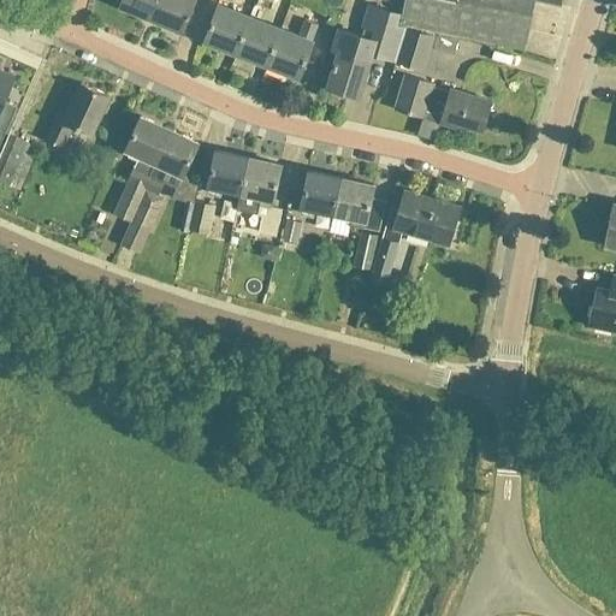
[(152,17),(158,0),(122,0),(119,5),(152,17)]
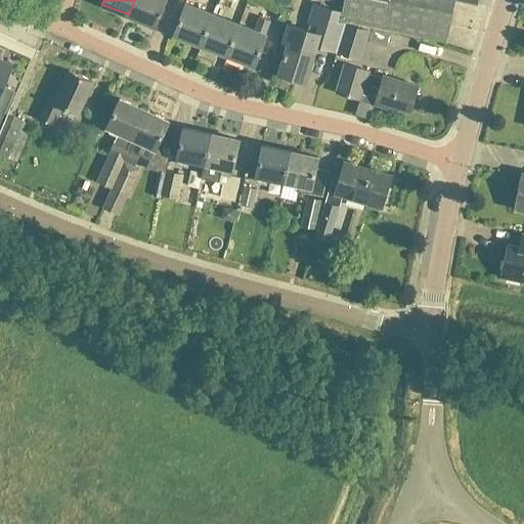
[(134,0),(129,14),(155,26),(165,0),(134,0)]
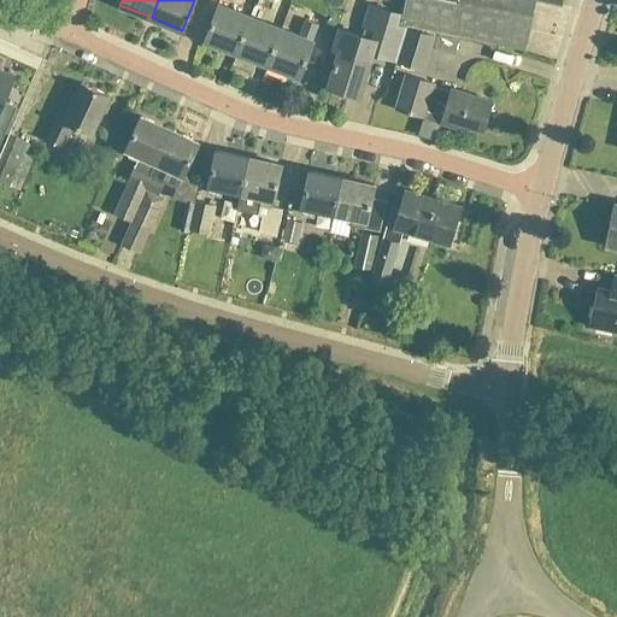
[(405,0),(401,23),(436,30),(526,50),(536,0),(533,0),(405,0)]
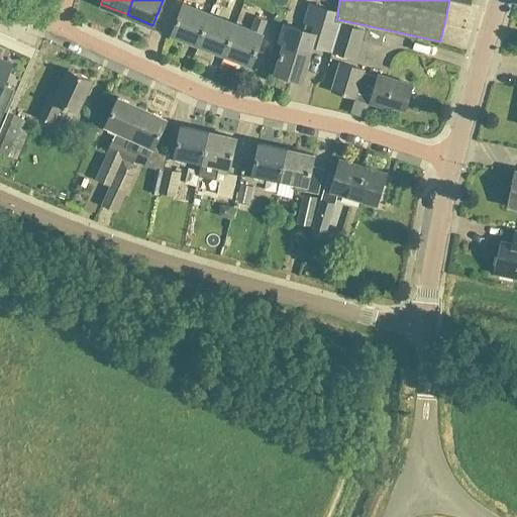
[(172,32),(198,42),(210,13),(183,3),(172,32)]
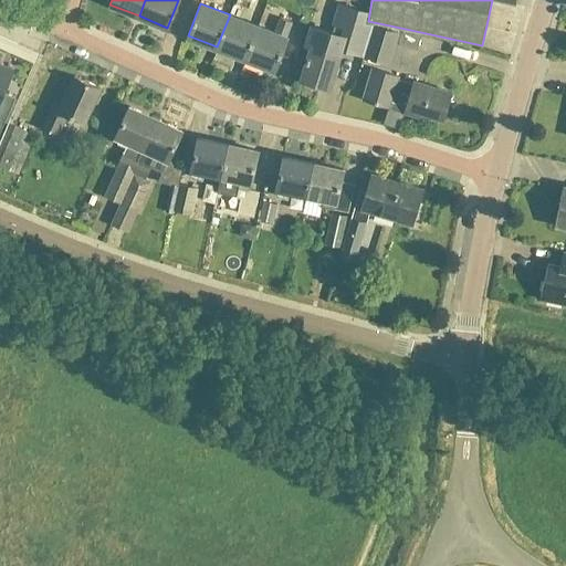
[(371,24),(366,22),(368,13),(342,4),(342,6),(352,10),(346,27),(336,22),(333,32),(314,25),(308,45),(312,46),(310,55),(308,55),(306,61),(307,61),(302,79),(329,87),(339,54),(342,48),(362,54),(371,24)]
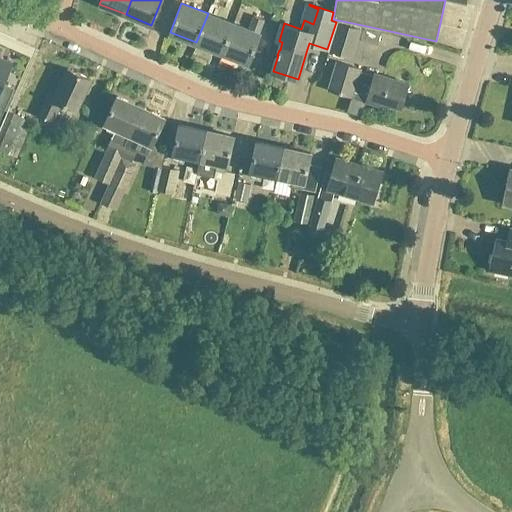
[(196,42),(222,52),(234,23),(208,13),(196,42)]
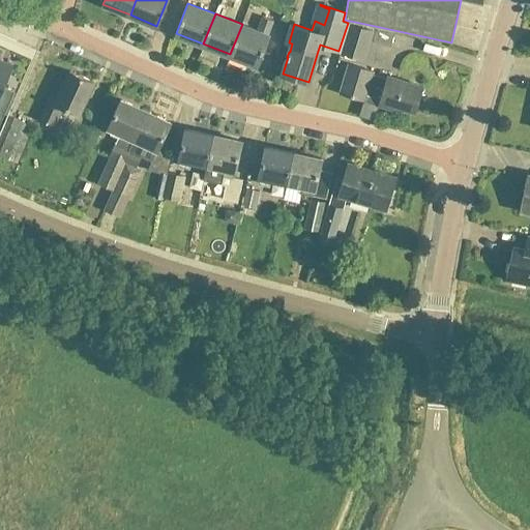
[(242,24),(230,54),(258,65),(269,34),(268,34),(273,20),(263,16),(258,30),(242,24)]
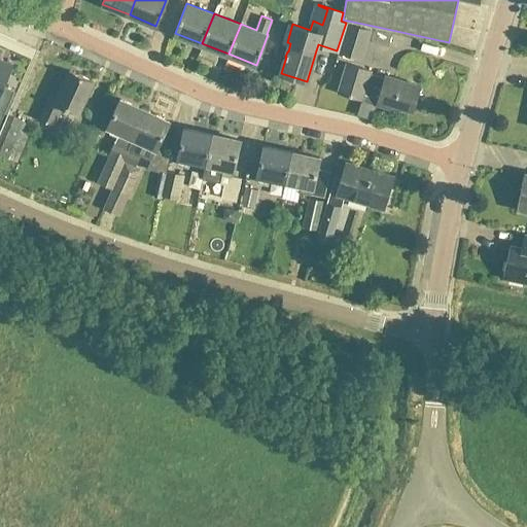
[(362,59),(369,41),(372,31),(346,23),(337,50),(362,59)]
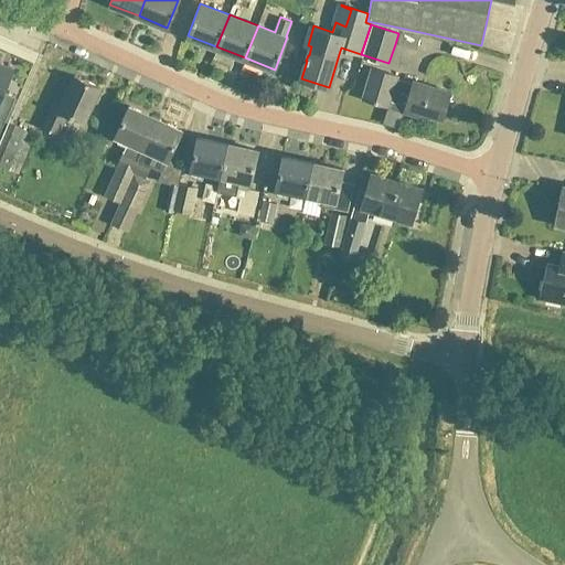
[(0,64),(0,120),(4,123),(16,98),(3,94),(6,88),(13,71),(8,68),(1,65),(0,64)]
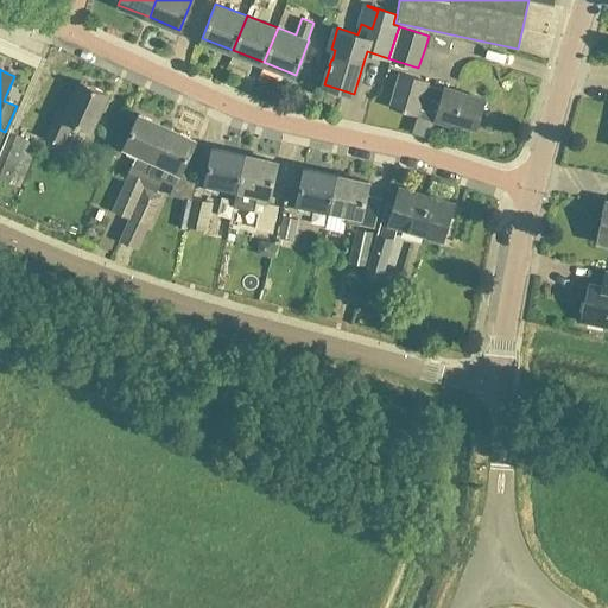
[(418,114),(435,119),(435,121),(455,127),(456,124),(476,130),(486,100),(444,87),(443,90),(426,86),(428,82),(400,74),(390,107),(418,115),(418,114)]
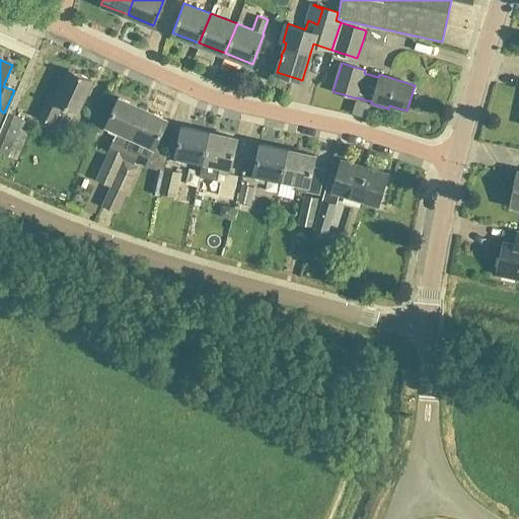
[(78,113),(92,80),(69,70),(57,96),(50,93),(39,118),(54,125),(62,106),(78,113)]
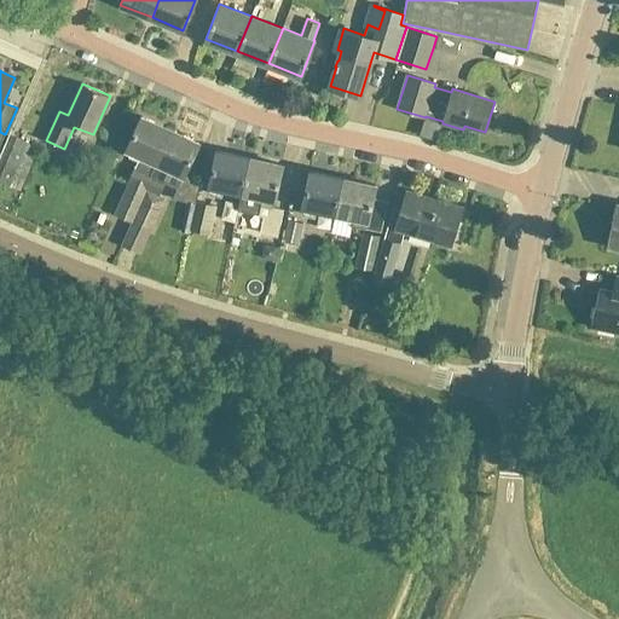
[(116,213),(137,223),(146,201),(140,198),(171,129),(142,116),(127,149),(142,156),(137,167),(136,166),(128,181),(129,181),(116,213)]
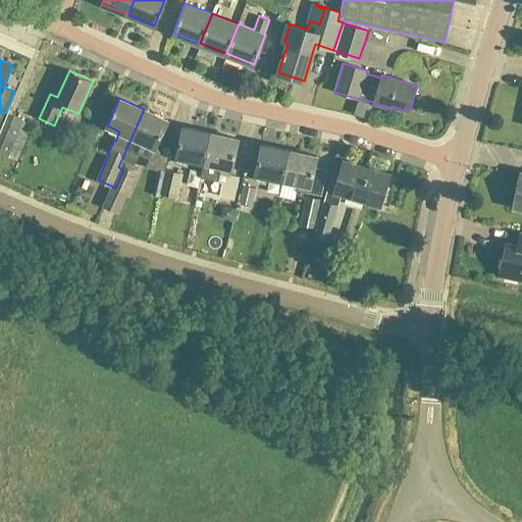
[(151,158),(156,148),(168,119),(144,109),(118,167),(123,169),(115,188),(127,193),(140,166),(135,164),(140,152),(150,157),(150,158),(151,158)]
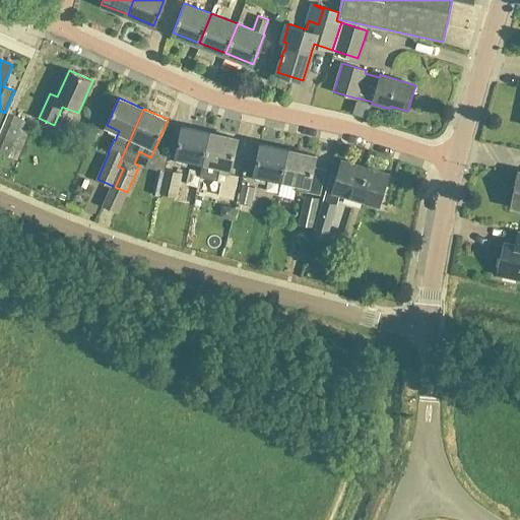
[(188,158),(203,161),(210,132),(184,127),(183,126),(175,163),(187,166),(188,158)]
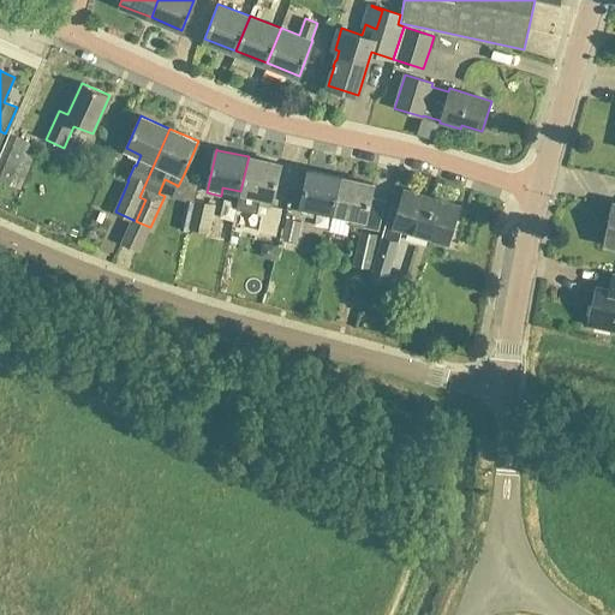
[(29,154),(15,185),(25,190),(40,159),(29,154)]
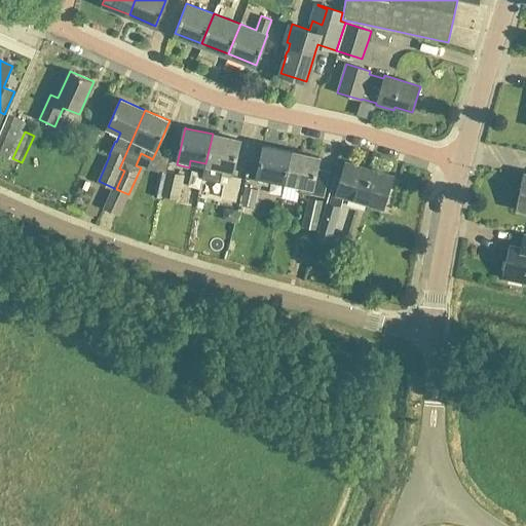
[(213,134),(205,163),(202,178),(221,181),(222,174),(232,176),(240,139),(239,139),(238,140),(213,134)]
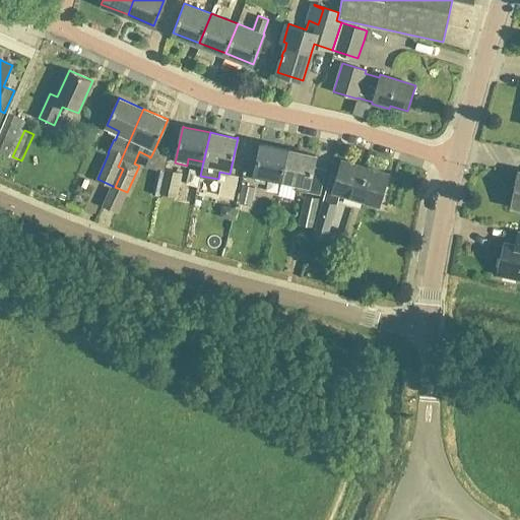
[(266,176),(281,180),(287,150),(262,144),(261,143),(253,180),(264,183),(266,176)]
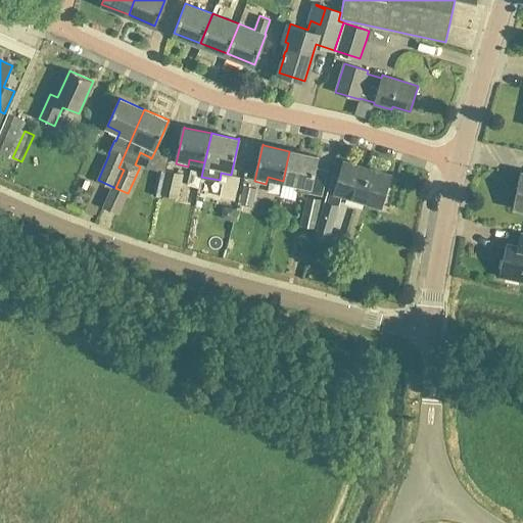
[(289,151),(283,181),(298,184),(297,190),(308,193),(317,156),(316,156),(316,157),(289,151)]
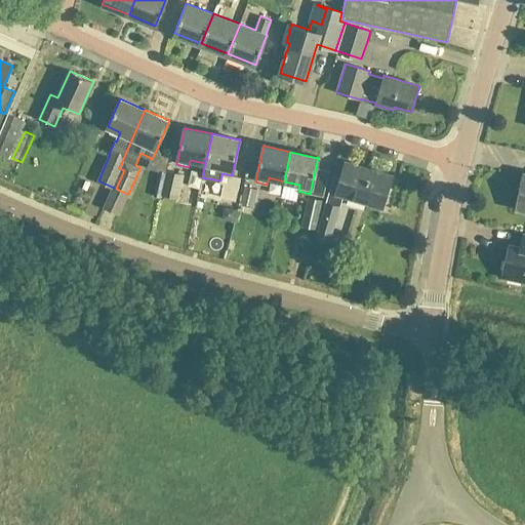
[(332,182),(326,202),(340,206),(344,195),(382,207),(392,176),(346,162),(338,184),(332,182)]
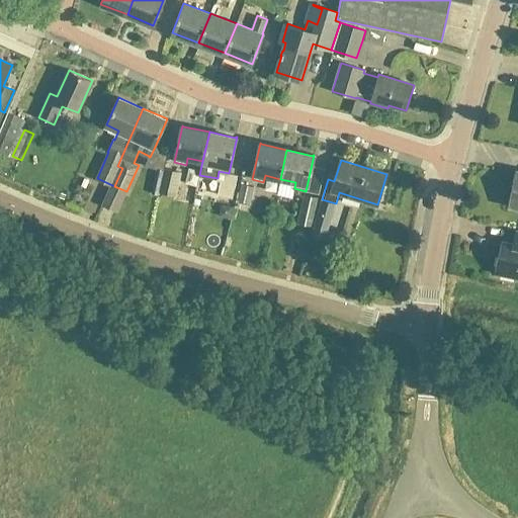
[(176,196),(181,172),(163,169),(159,192),(176,196)]
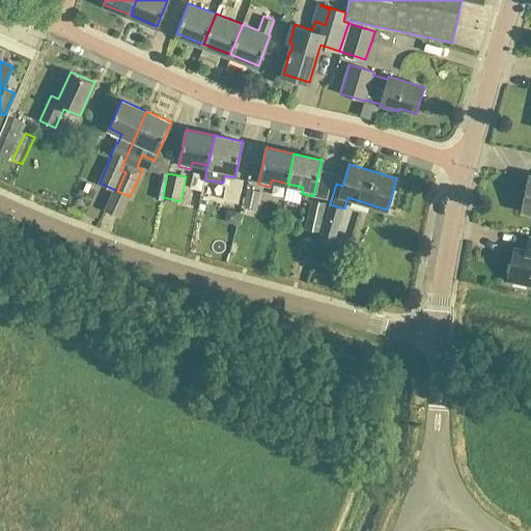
[(530,175),(529,175),(529,176),(523,210),(522,210),(522,211),(530,212),(530,175)]
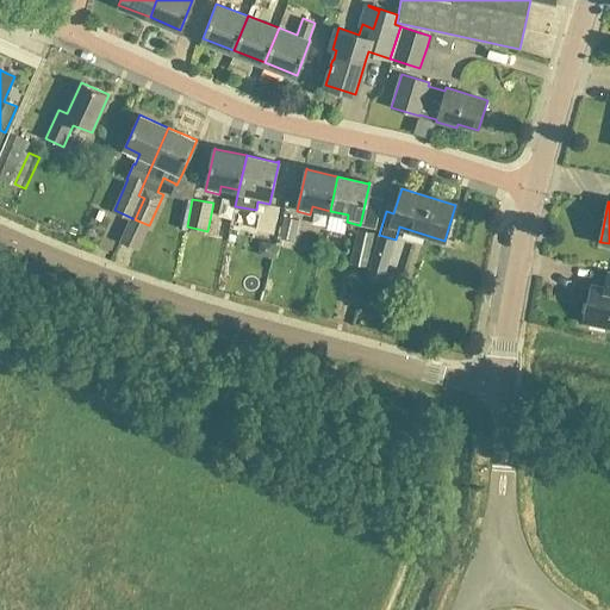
[(298,221),(284,217),(279,237),(293,240),(298,221)]
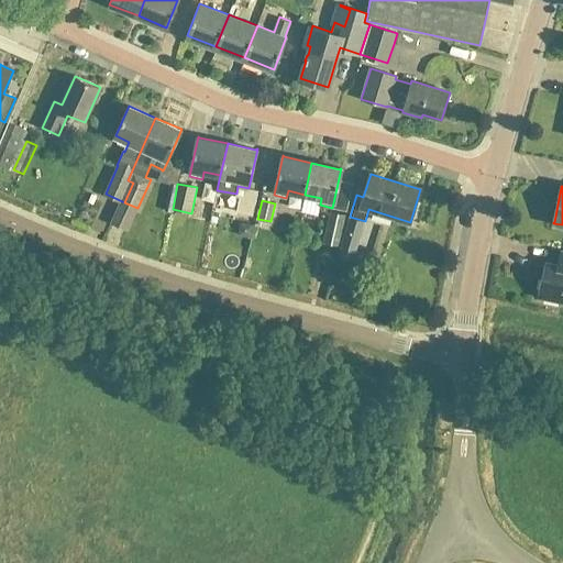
[(112,233),(118,211),(107,209),(101,230),(112,233)]
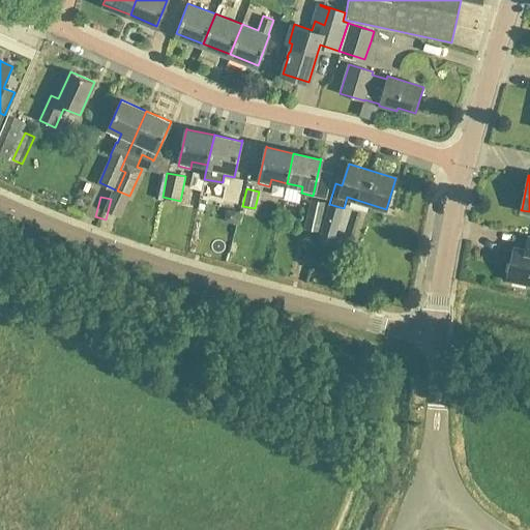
[(324,202),(312,200),(311,200),(304,228),(318,231),(324,202)]
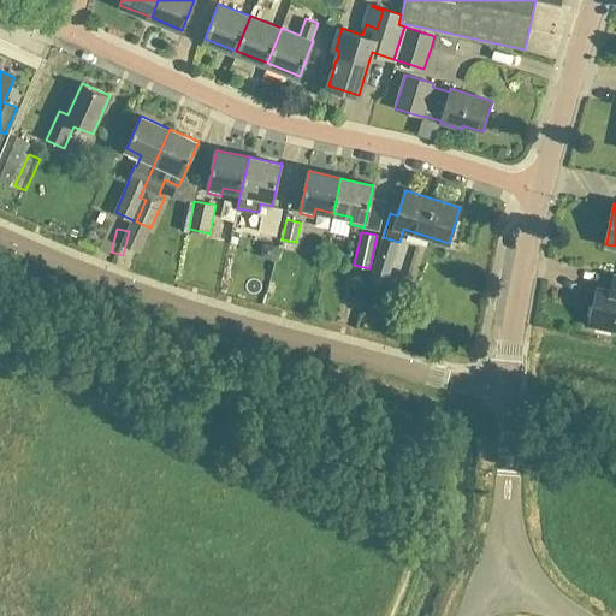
[(388,247),(381,272),(395,274),(400,249),(388,247)]
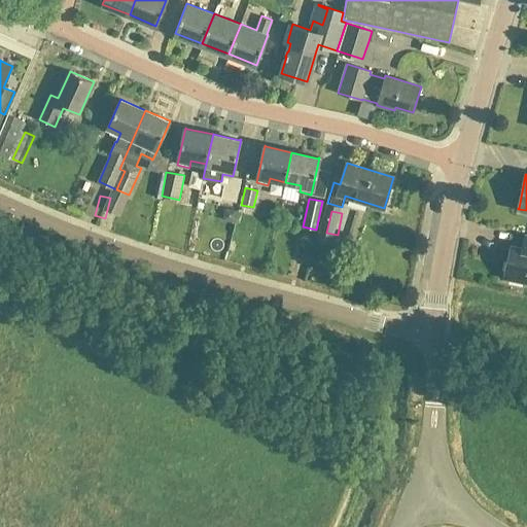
[(212,252),(218,235),(204,230),(198,247),(212,252)]
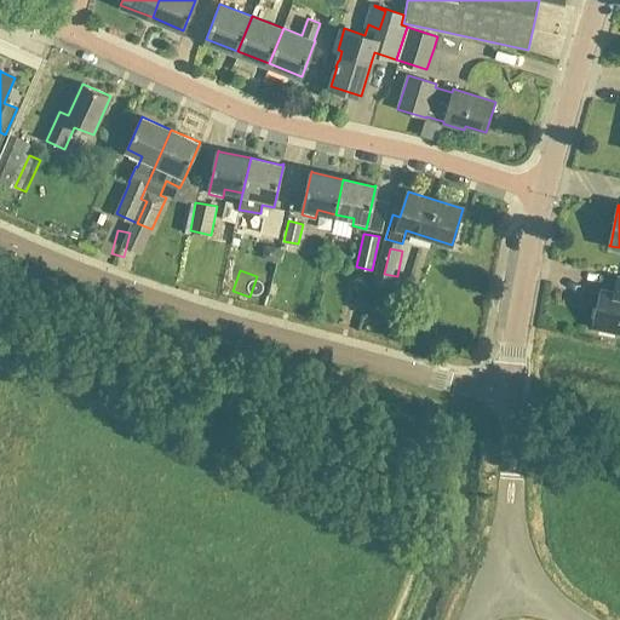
[(602,288),(595,323),(593,328),(619,333),(619,275),(615,292),(602,288)]
